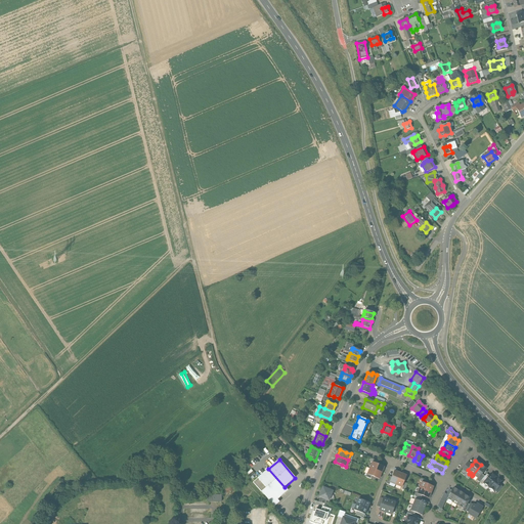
[(377,465),(373,463),(369,469),(382,473),(384,467),(377,465)]
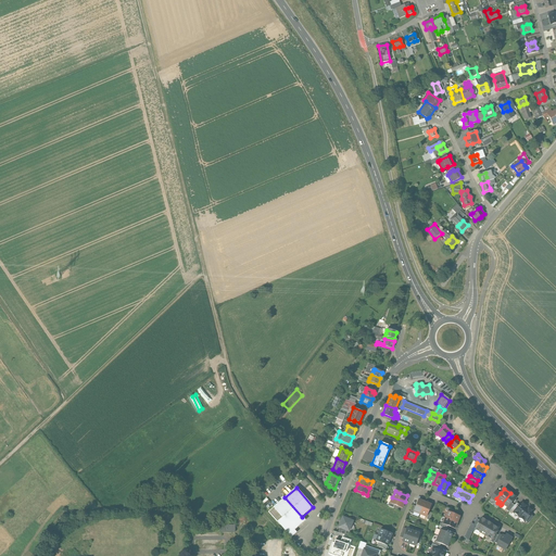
[(496,491),(491,497),(495,501),(496,498),(501,493),(496,491)]
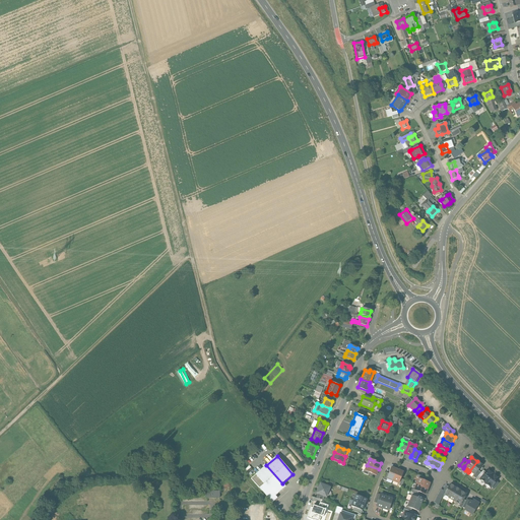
[(477,461),(469,471),(474,474),(478,470),(481,465),(477,461)]
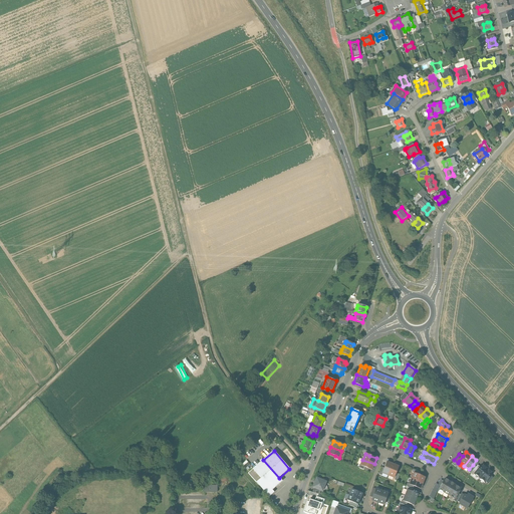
[(256,482),(269,497),(274,492),(272,490),(282,481),(279,478),(263,460),(248,473),(256,482)]
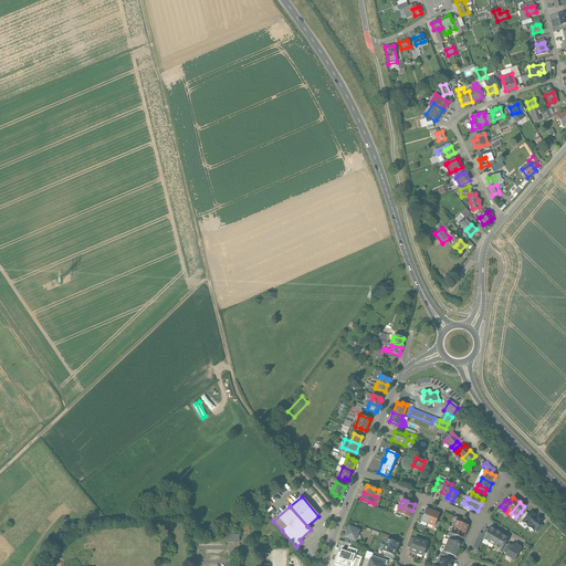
[(412,511),(399,506),(397,512),(402,514),(409,517),(412,511)]
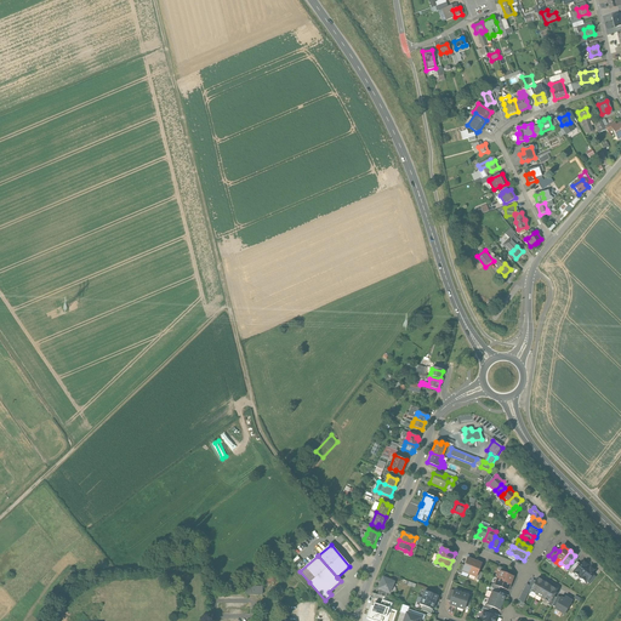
[(465,567),(462,571),(469,574),(474,560),(467,558),(465,567)]
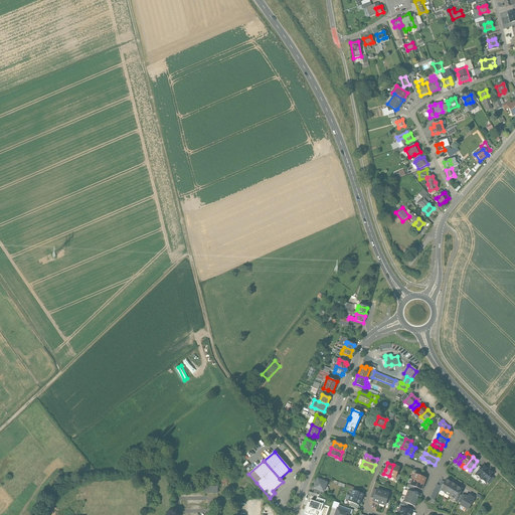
[(393,465),(389,476),(394,479),(399,468),(393,465)]
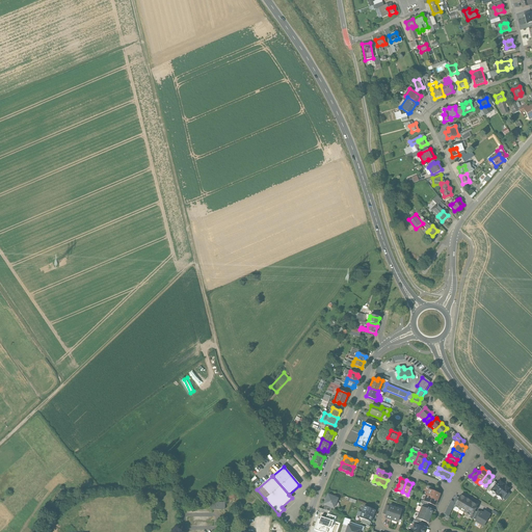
[(489,481),(485,485),(483,487),(487,490),(489,487),(493,483),(489,481)]
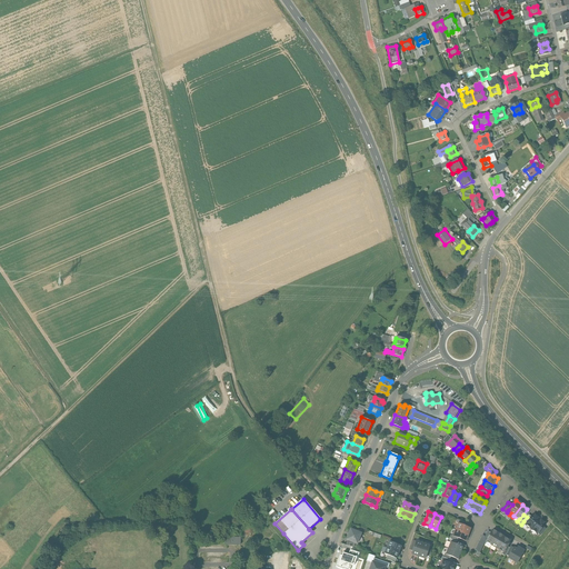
[(526,523),(526,525),(531,529),(539,519),(533,515),(531,517),(526,523)]
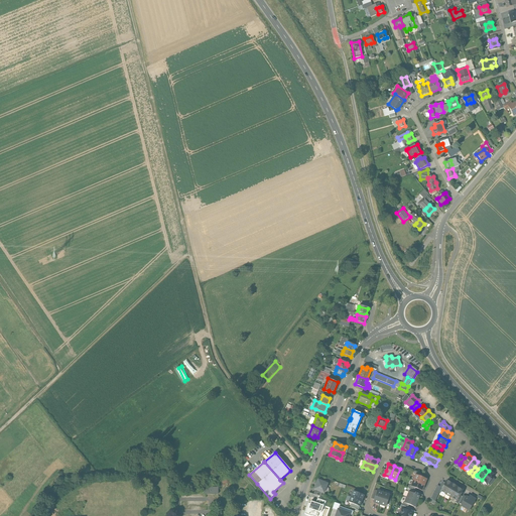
[(489,471),(482,480),(487,484),(488,484),(493,478),(495,475),(489,471)]
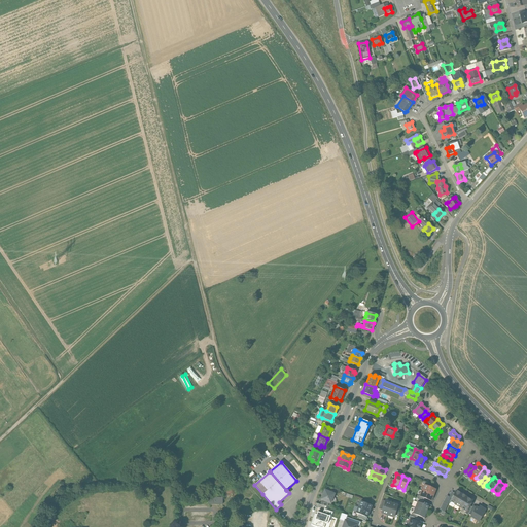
[(429,487),(424,485),(422,491),(433,495),(435,490),(429,487)]
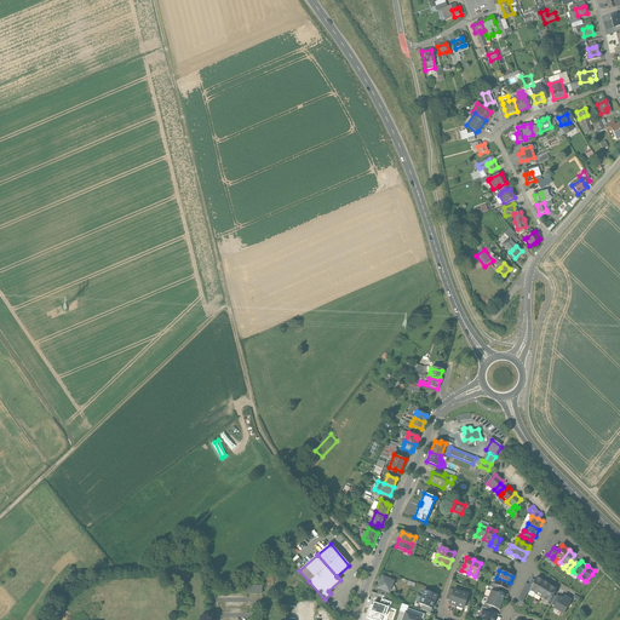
[(394,581),(382,577),(378,589),(379,589),(388,592),(389,592),(394,581)]
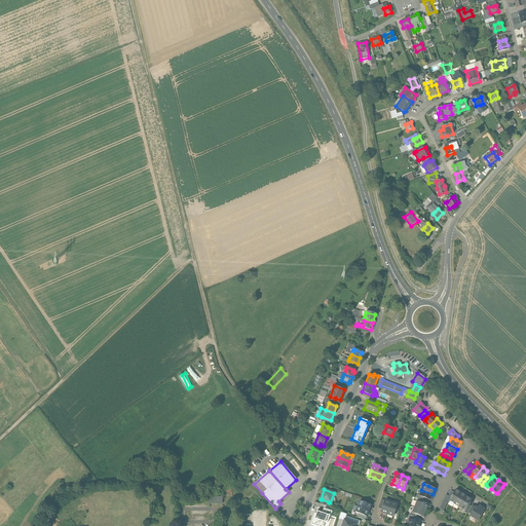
[(433,494),(421,490),(419,495),(423,497),(430,500),(433,494)]
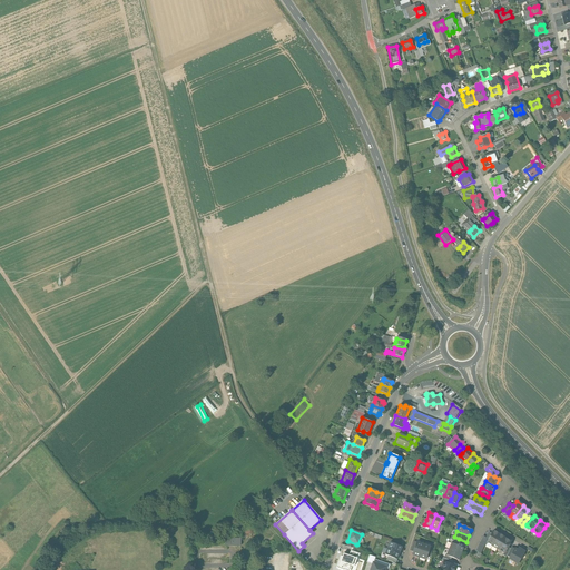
[(489,539),(487,543),(492,547),(499,536),(497,533),(494,532),(493,531),(492,534),(489,539)]
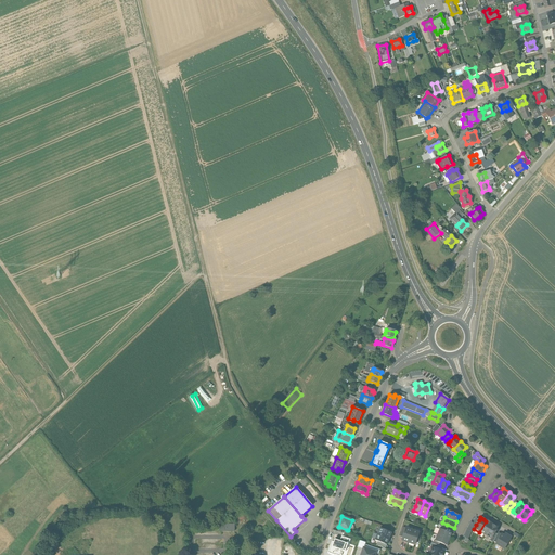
[(486,521),(479,532),(485,534),(491,524),(489,523),(488,521),(487,521),(486,521)]
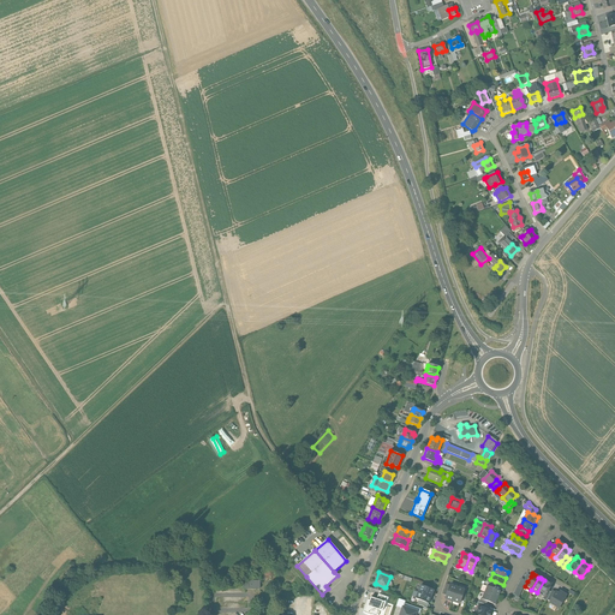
[(544,580),(537,592),(544,597),(548,590),(551,585),(544,580)]
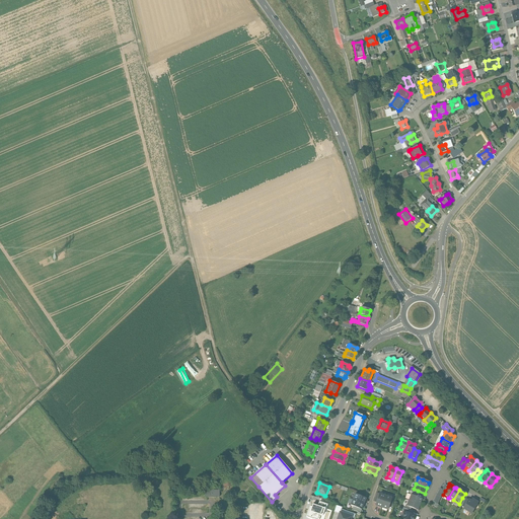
[(364,504),(366,499),(358,495),(355,494),(353,500),(364,504)]
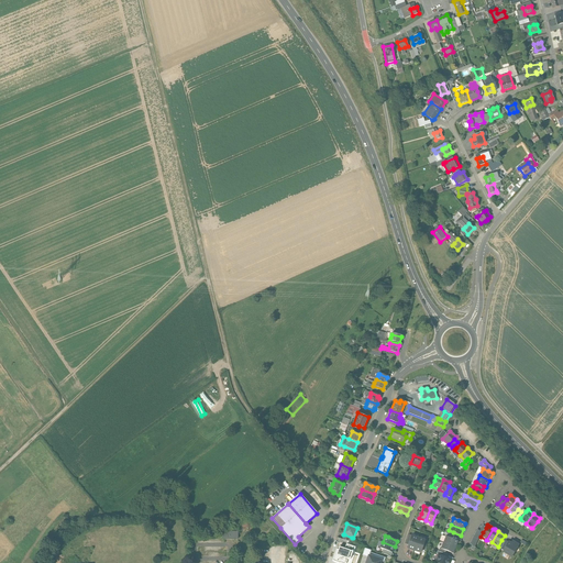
[(418,538),(411,536),(408,545),(407,549),(414,551),(418,538)]
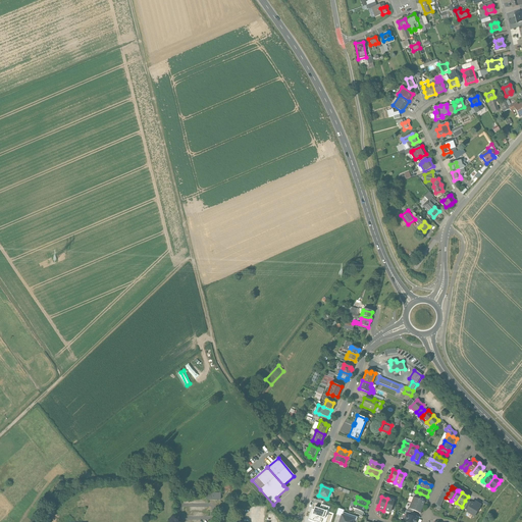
[(418,500),(413,498),(411,503),(422,508),(424,502),(418,500)]
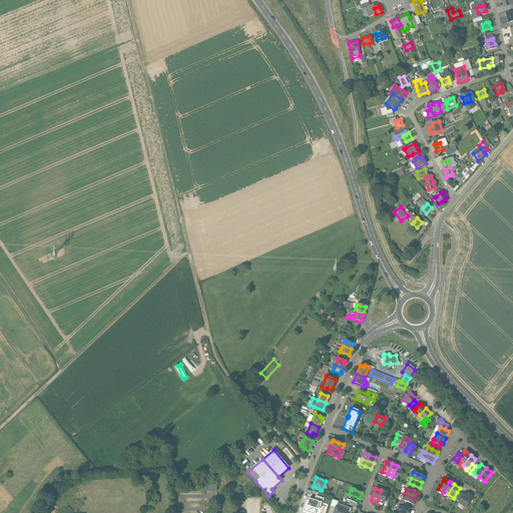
[(387,492),(381,490),(377,502),(383,504),(385,498),(387,492)]
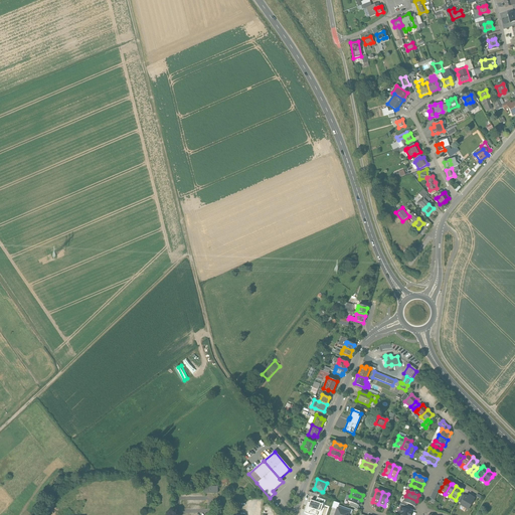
[(313,494),(311,493),(309,500),(310,501),(316,502),(317,498),(318,495),(313,494)]
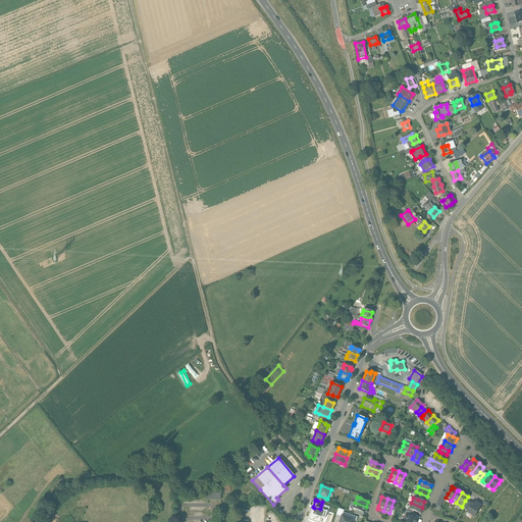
[(468,503),(464,509),(467,511),(468,508),(470,510),(473,504),(468,501),(468,503)]
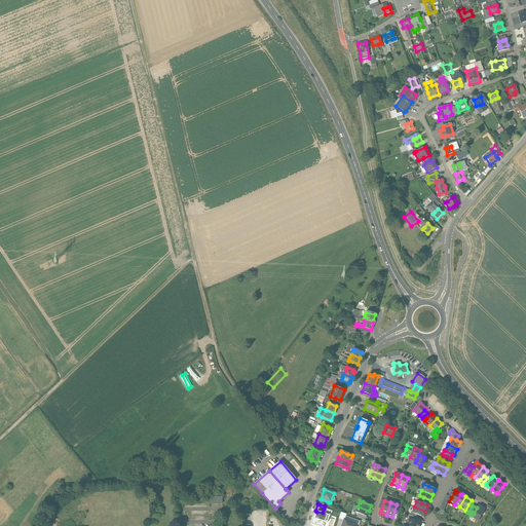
[(477,508),(474,514),(472,512),(471,515),(470,516),(478,521),(480,516),(479,515),(479,514),(480,514),(484,512),(484,510),(484,509),(483,506),(481,508),(479,505),(477,508)]
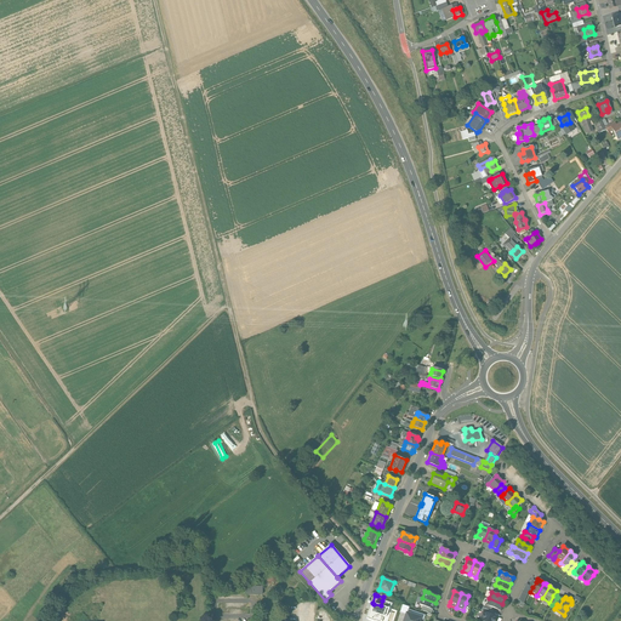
[(436,603),(422,598),(420,604),(422,605),(433,610),(436,603)]
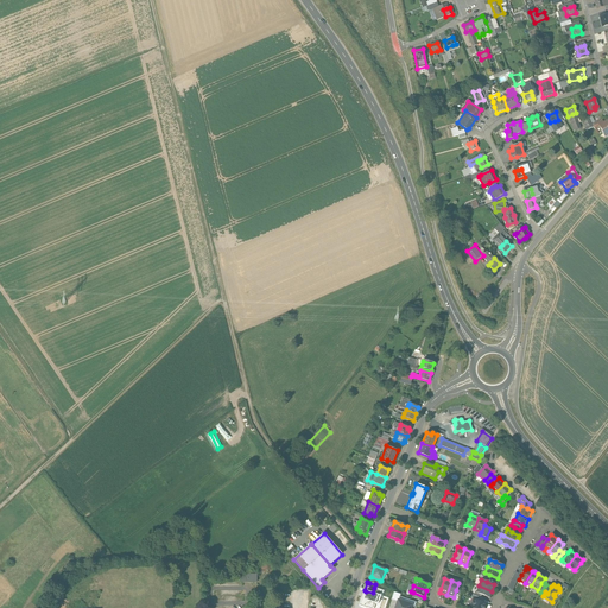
[(492,591),(479,586),(476,593),(482,595),(489,597),(492,591)]
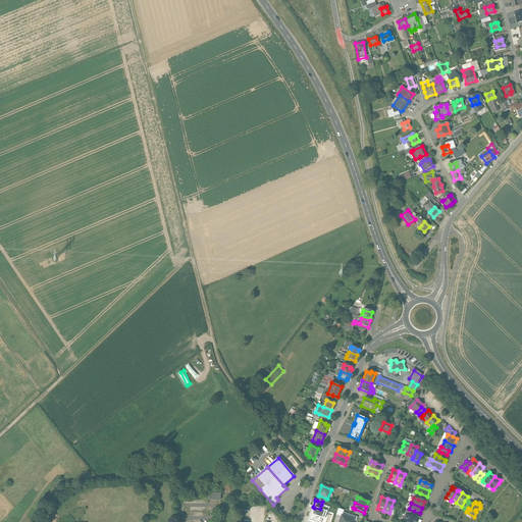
[(320,509),(314,508),(313,510),(312,510),(308,520),(312,521),(320,521),(322,518),(324,519),(326,512),(327,513),(329,508),(321,505),(320,509)]
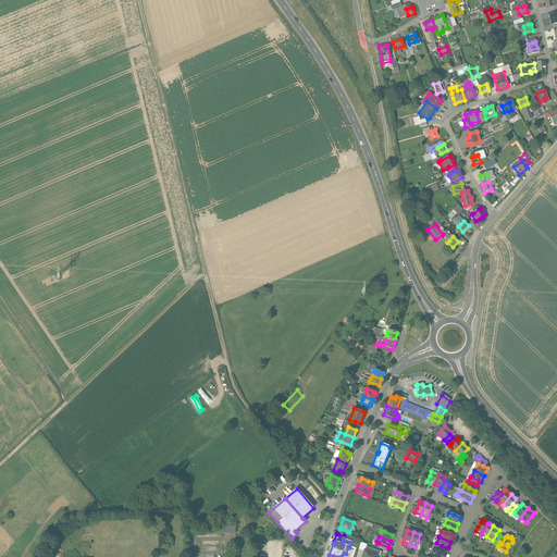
[(358,549),(364,552),(364,551),(367,547),(367,545),(361,543),(358,549)]
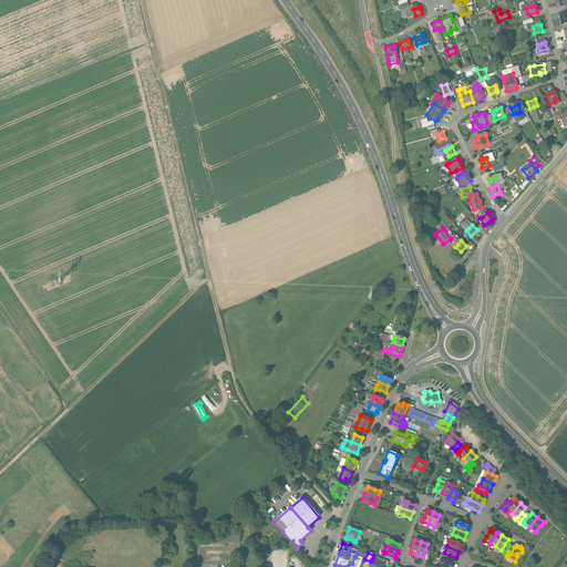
[(382,566),(383,566),(387,566),(388,562),(373,557),(371,560),(371,562),(369,566),(382,566)]
